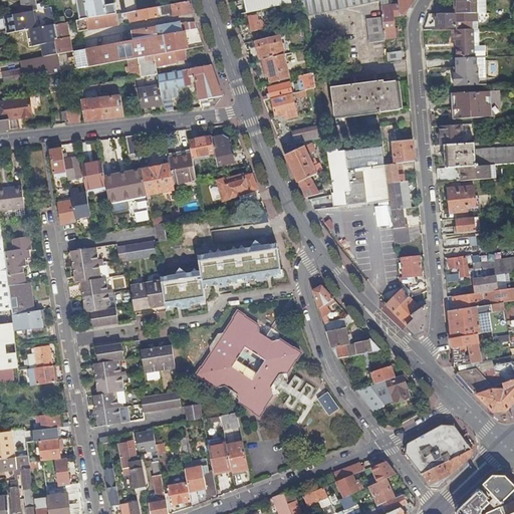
[(19,0),(22,13),(34,10),(38,10),(35,0),(19,0)]
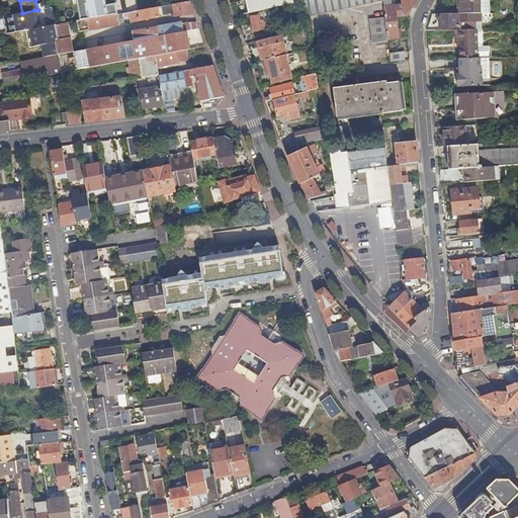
[(128,0),(131,11),(160,6),(159,0),(128,0)]
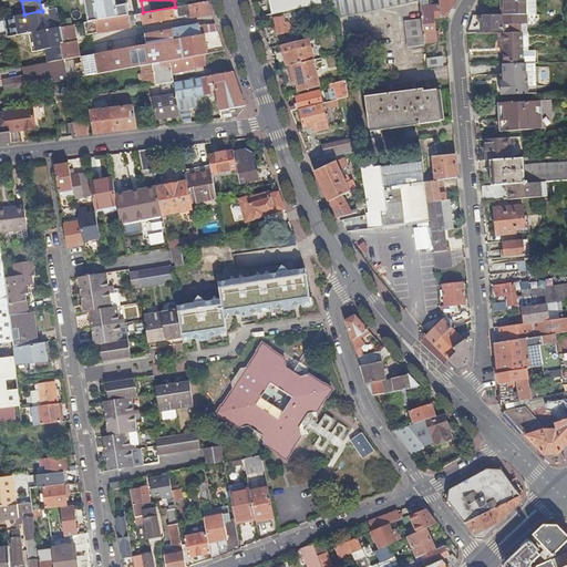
[(269,0),(272,14),(321,3),(320,0),(269,0)]
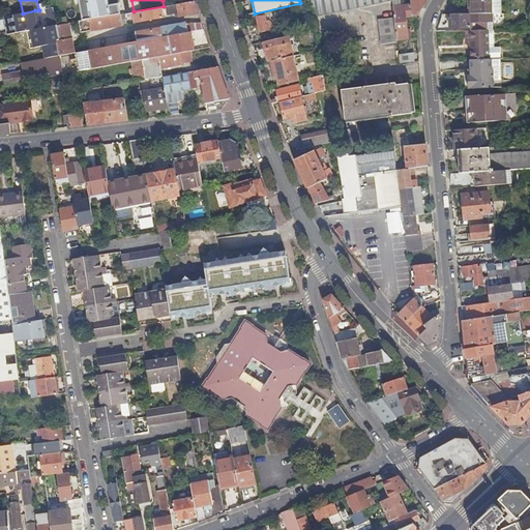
[(311,1),(314,18),(392,1),(391,0),(315,0),(313,1),(311,1)]
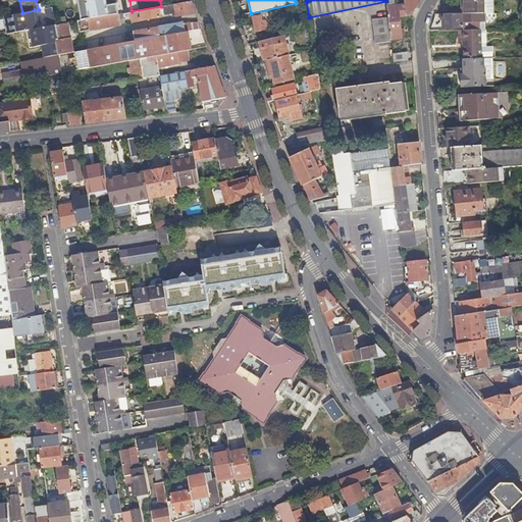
[(393,0),(386,1),(386,7),(387,7),(388,18),(390,41),(403,39),(401,16),(407,15),(406,5),(395,6),(394,0),(393,0)]
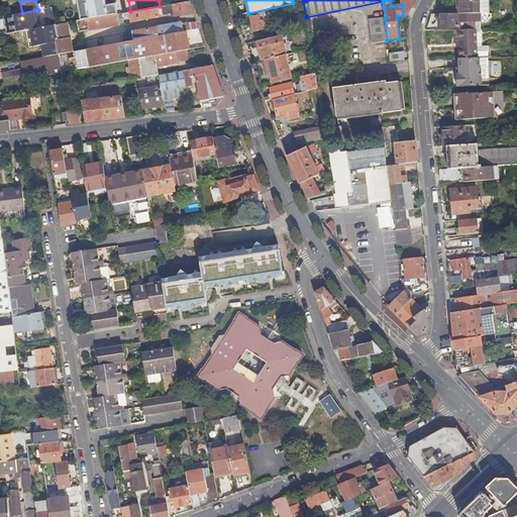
[(400,0),(402,5),(403,15),(407,17),(412,9),(416,0),(400,0)]
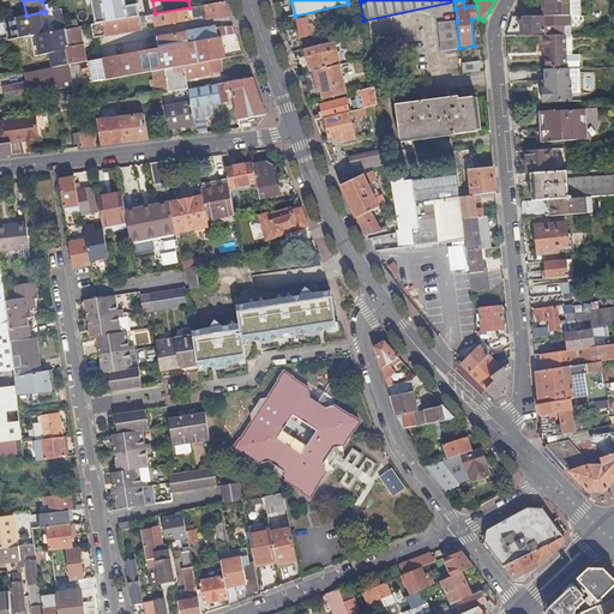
[(543,0),(543,16),(570,16),(569,0),(543,0)]
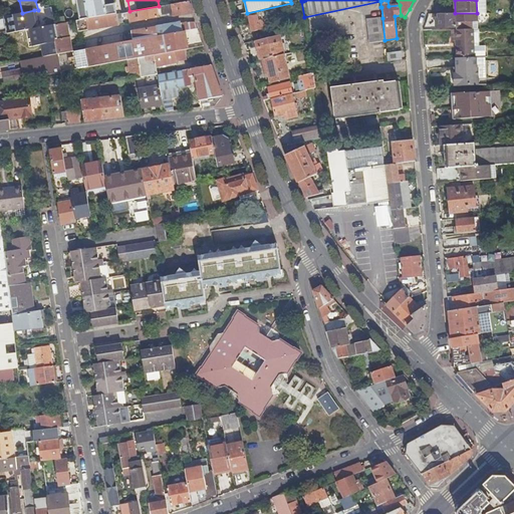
[(476,0),(477,13),(482,13),(487,13),(486,0),(476,0)]
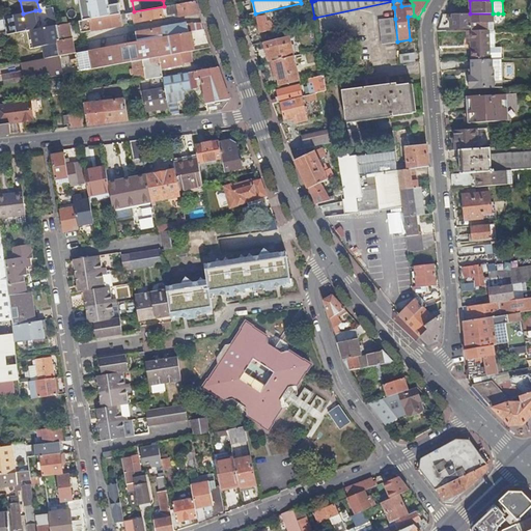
[(176,14),(177,17),(199,12),(197,7),(195,1),(164,6),(134,11),(132,12),(133,18),(138,17),(139,21),(165,17),(165,16),(176,14)]
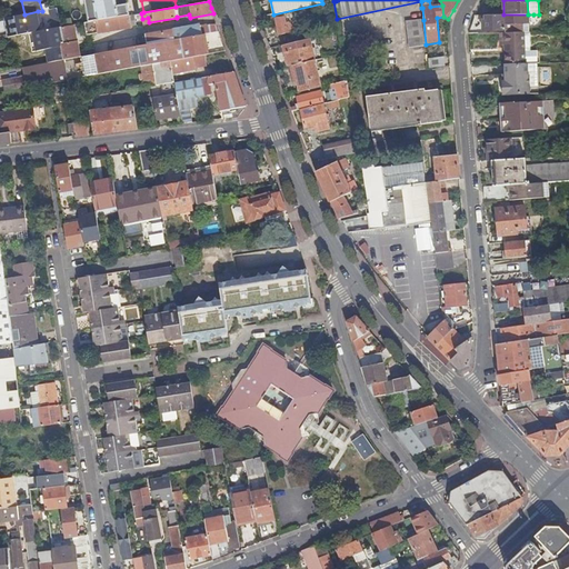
[(50,9),(55,29),(62,27),(58,8),(50,9)]
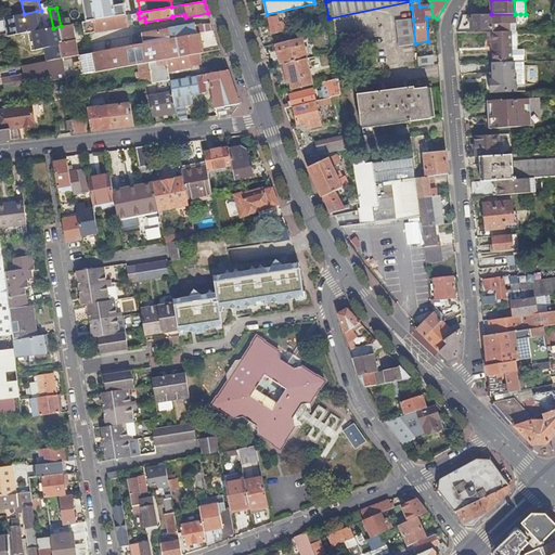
[(105,11),(106,17),(126,14),(125,8),(105,11)]
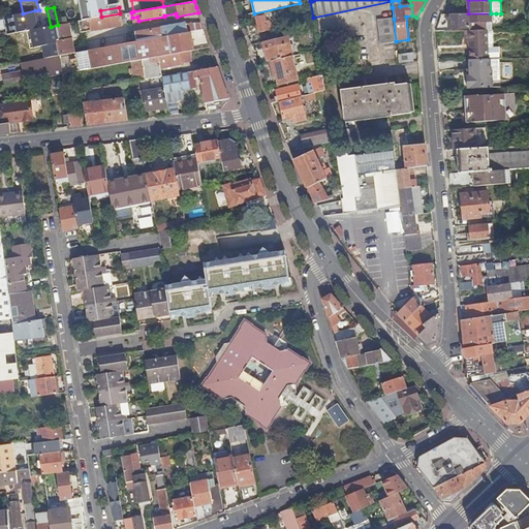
[(19,32),(38,29),(35,10),(23,13),(16,14),(19,32)]
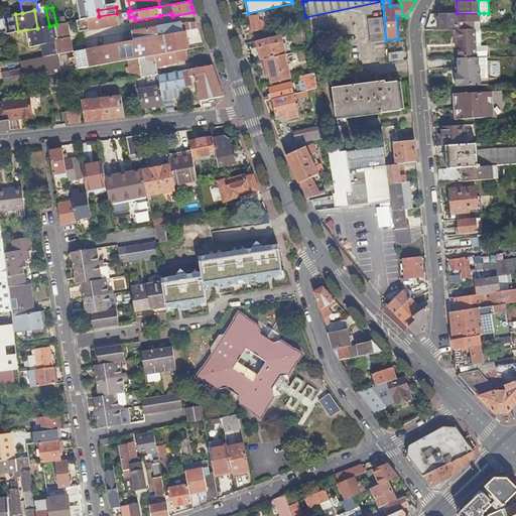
[(78,20),(80,33),(90,32),(119,26),(117,13),(99,16),(88,18),(78,20)]
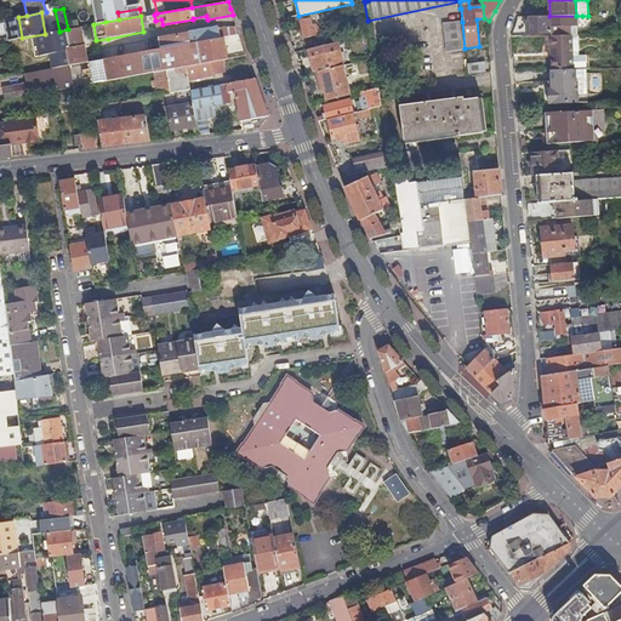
[(582,20),(582,16),(576,16),(550,16),(530,17),(530,23),(528,23),(528,34),(550,34),(550,27),(565,27),(565,24),(576,23),(576,20),(582,20)]
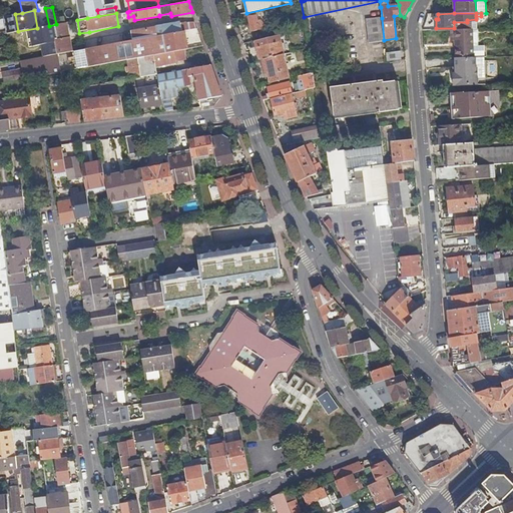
[(262,14),(248,17),(251,32),(265,29),(262,14)]
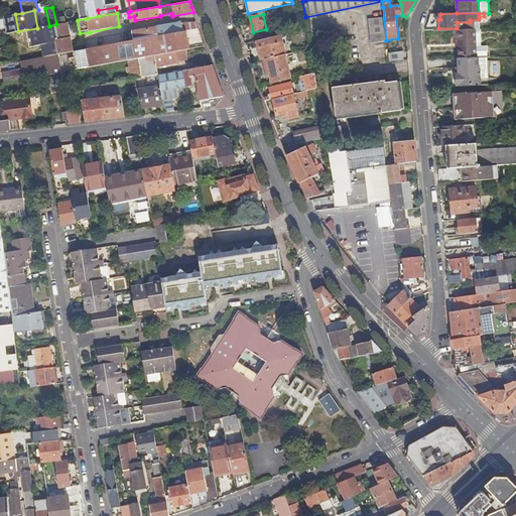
[(371,43),(387,41),(386,40),(384,18),(369,19),(371,43)]
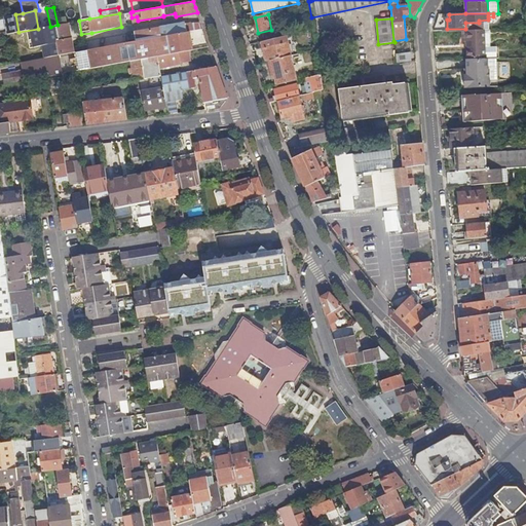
[(184,24),(136,33),(110,38),(111,46),(138,41),(191,31),(203,29),(201,24),(184,24)]
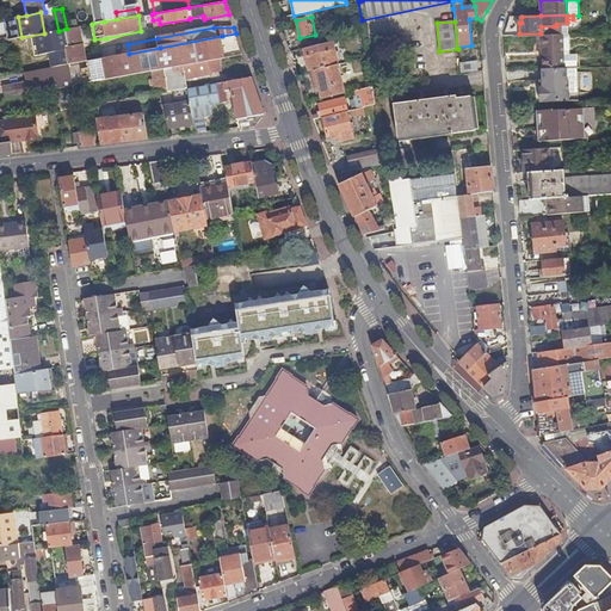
[(563,36),(538,36),(538,48),(543,48),(544,69),(576,68),(581,68),(580,55),(571,55),(569,35),(563,36)]
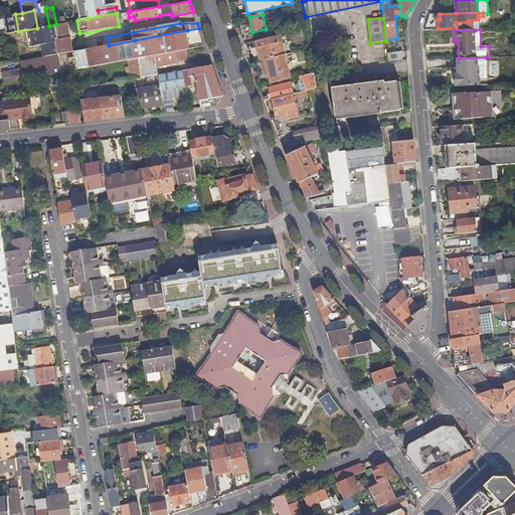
[(75,51),(79,68),(98,65),(129,59),(185,50),(190,49),(187,30),(135,40),(109,45),(75,51)]
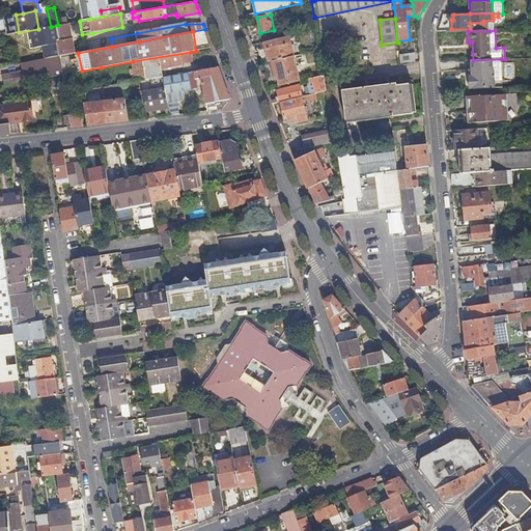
[(76,52),(74,36),(61,38),(58,39),(60,55),(76,52)]
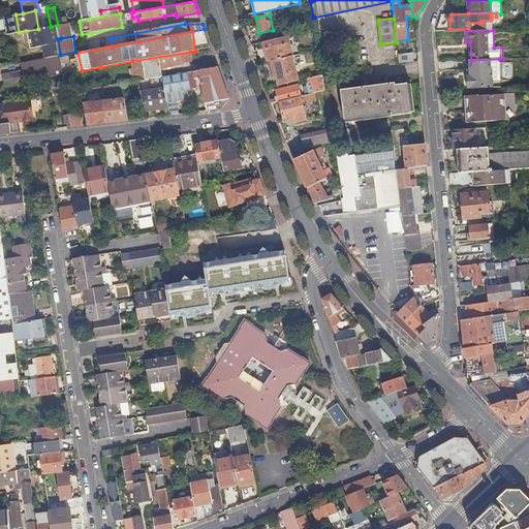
[(265,41),(269,62),(270,62),(292,56),(293,56),(288,36),(265,41)]
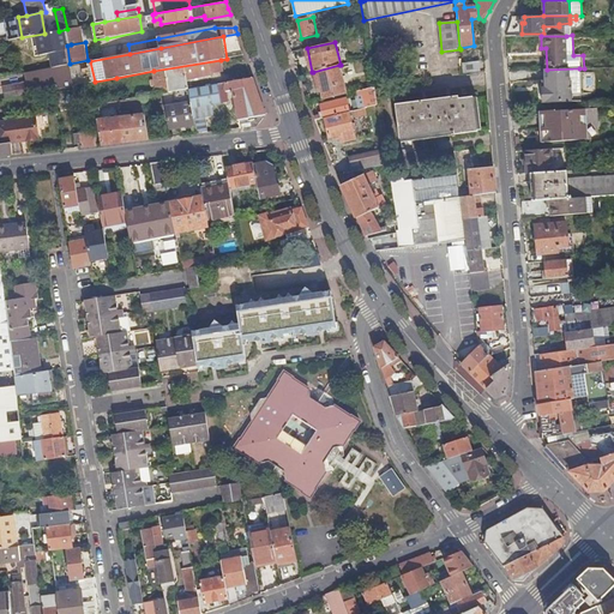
[(154,71),(158,94),(163,94),(173,91),(188,89),(187,78),(223,72),(221,60),(154,71)]
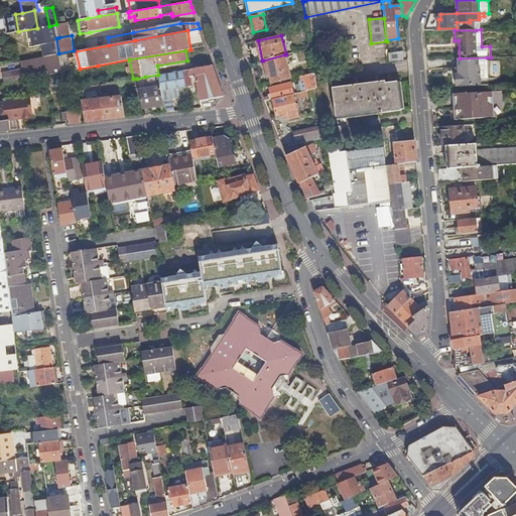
[(389,53),(390,62),(404,60),(403,51),(389,53)]
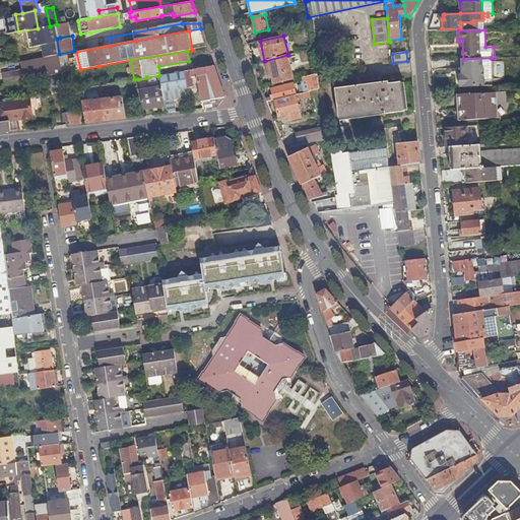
[(4,73),(6,82),(24,79),(62,72),(59,55),(44,58),(21,62),(23,70),(4,73)]
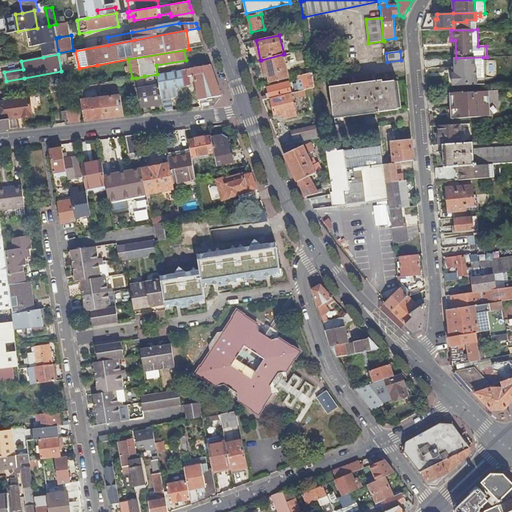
[(283,54),(261,60),(263,69),(267,68),(270,83),(289,78),(283,54)]
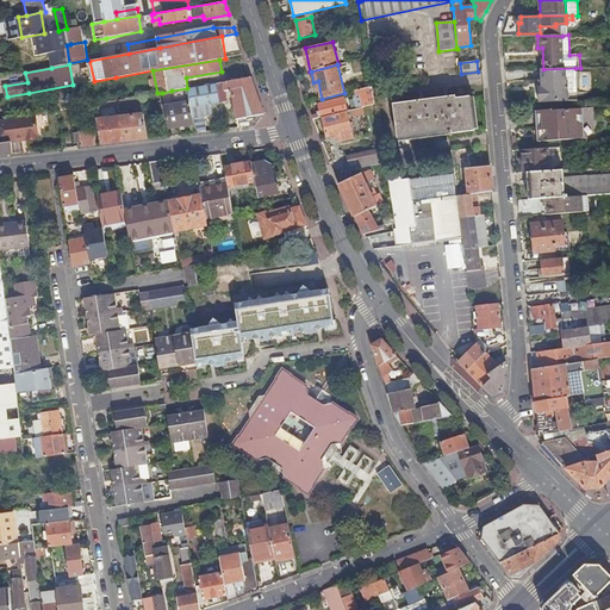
[(540,88),(540,103),(570,101),(567,80),(577,79),(576,68),(543,69),(542,69),(542,80),(542,87),(540,88)]
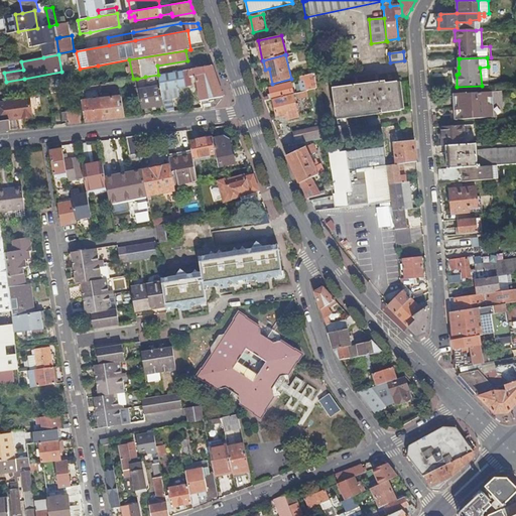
[(192,83),(198,83),(203,108),(216,106),(223,96),(219,84),(213,66),(189,70),(186,70),(183,71),(185,80),(186,86),(187,86),(192,85),(192,83)]
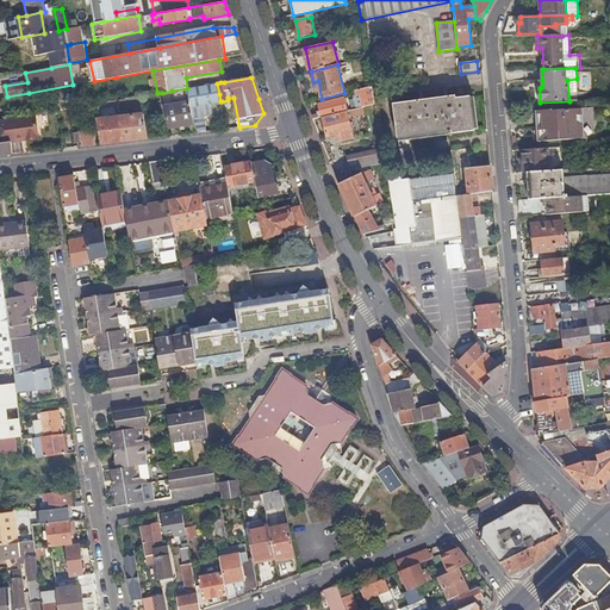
[(221,101),(219,94),(217,83),(187,88),(194,124),(195,132),(207,131),(204,117),(215,114),(213,111),(223,109),(222,101),(221,101)]
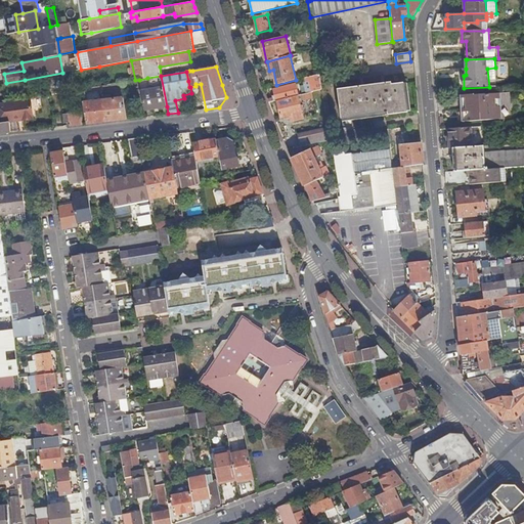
[(305,83),(307,93),(312,92),(322,90),(319,75),(307,78),(308,82),(305,83)]
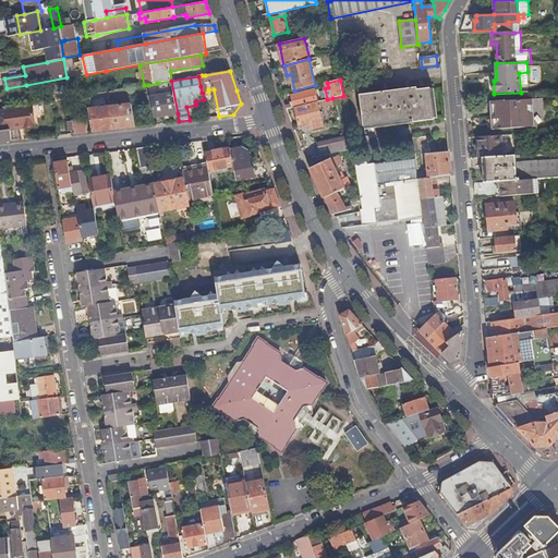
[(159,95),(150,97),(155,117),(178,113),(171,81),(157,83),(159,95)]
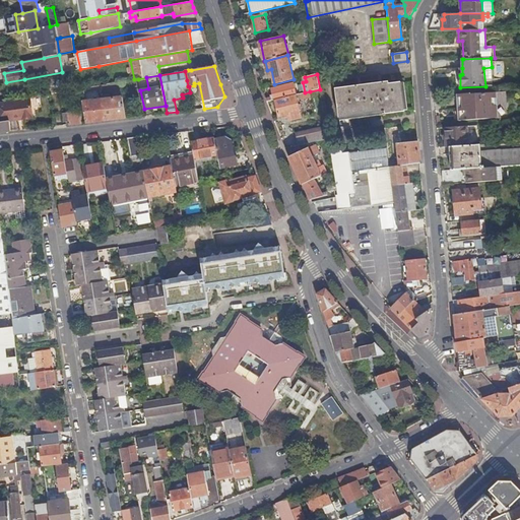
[(138,79),(140,90),(148,88),(146,77),(138,79)]
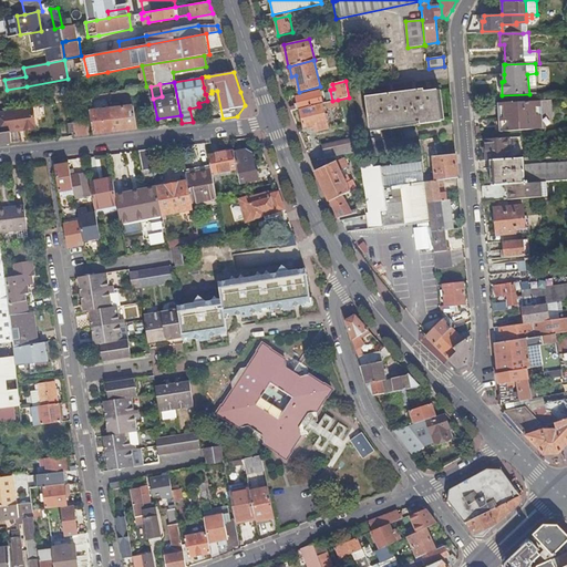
[(126,106),(112,107),(115,131),(125,130),(138,127),(131,90),(109,93),(110,96),(110,98),(124,95),(126,106)]
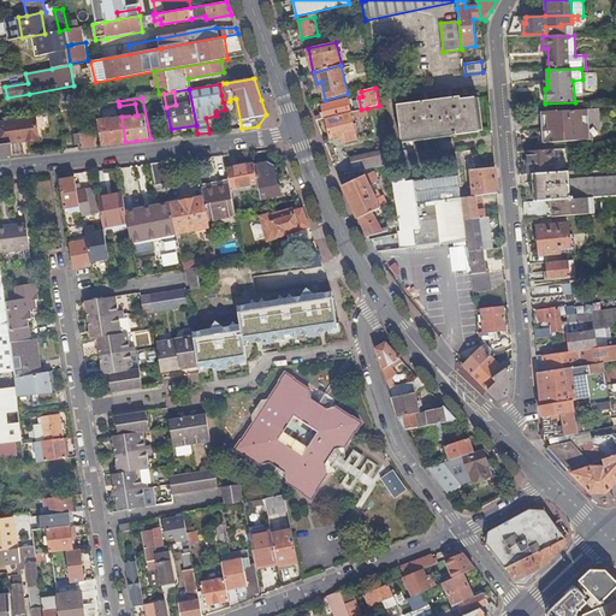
[(460,98),(397,106),(402,141),(456,132),(456,136),(479,132),(474,98),(461,100),(460,98)]
